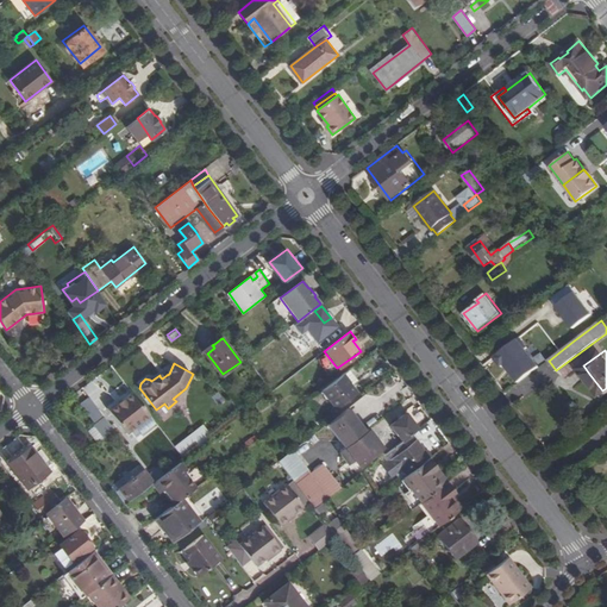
[(225,377),(238,368),(236,364),(223,374),(225,377)]
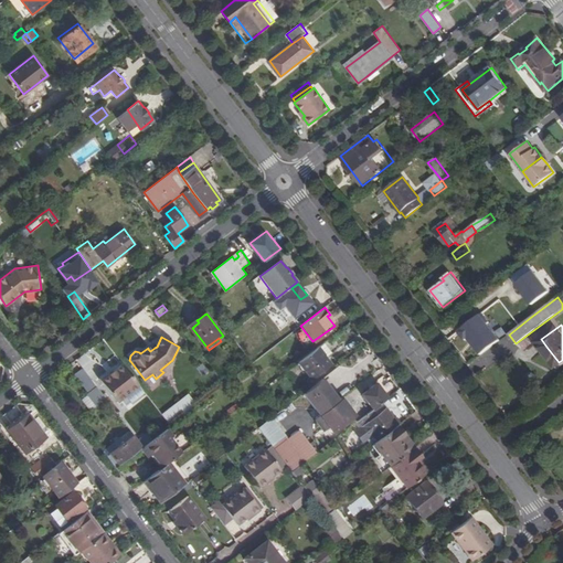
[(318,347),(325,357),(331,352),(324,342),(318,347)]
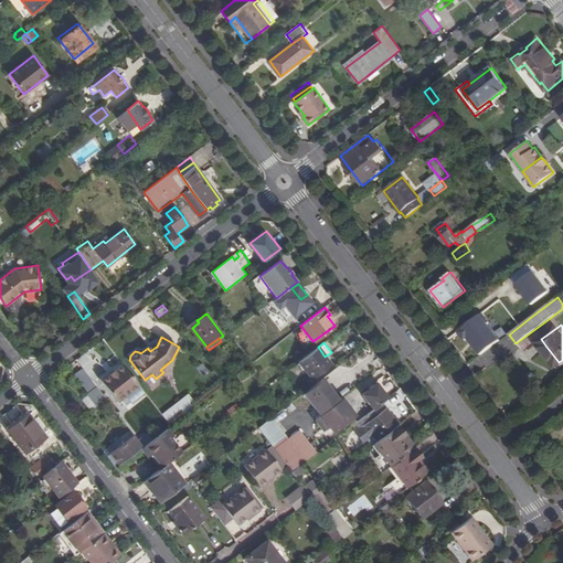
[(318,347),(298,361),(311,378),(330,364),(325,357),(318,347)]
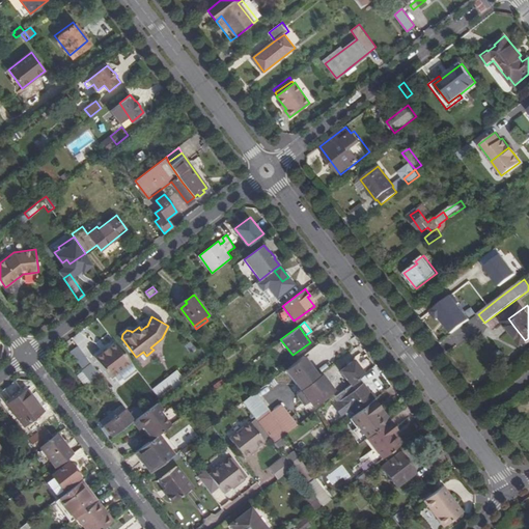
[(332,344),(345,333),(340,327),(327,338),(332,344)]
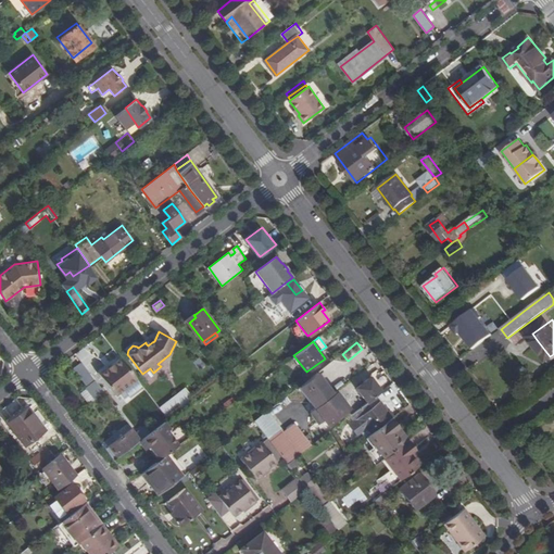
[(137,379),(121,357),(99,375),(115,395),(137,379)]
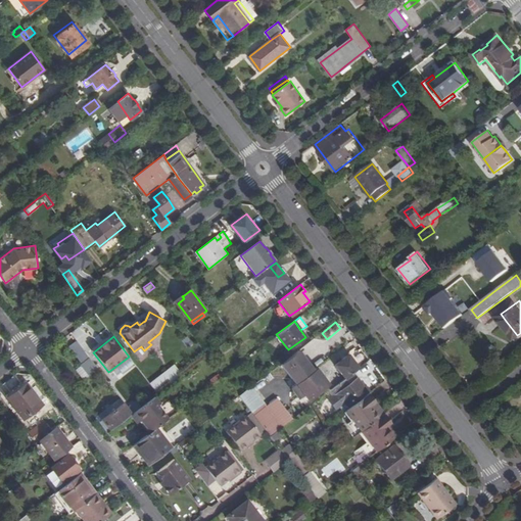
[(188,336),(182,340),(187,346),(192,342),(188,336)]
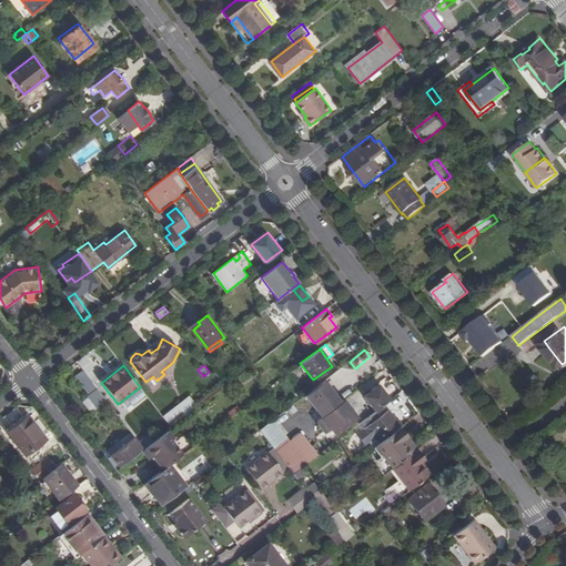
[(92,381),(83,370),(76,375),(89,394),(87,396),(95,407),(105,400),(92,381)]
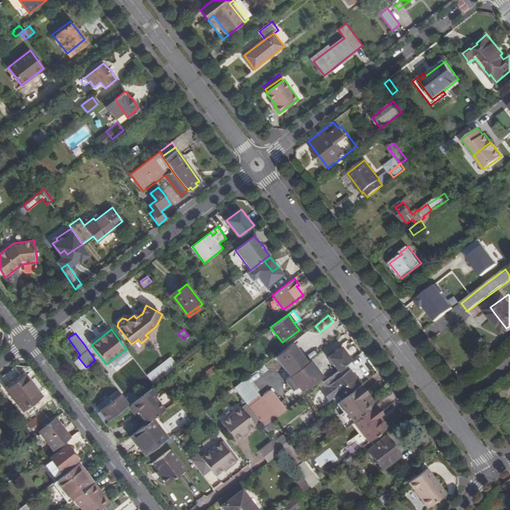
[(277,354),(292,374),(309,361),(306,357),(297,346),(294,341),(277,354)]
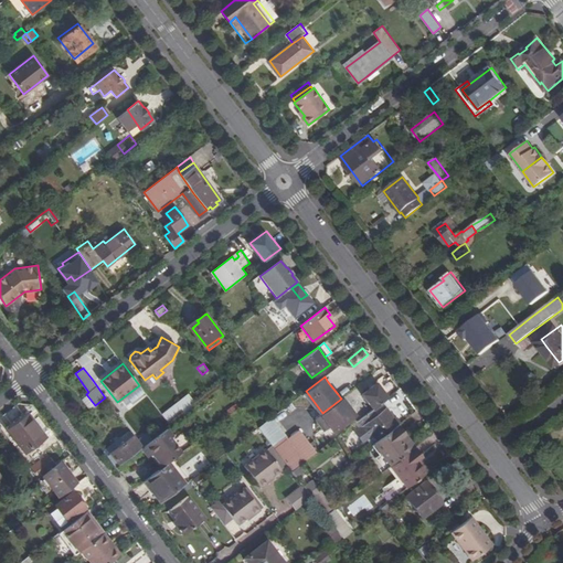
[(328,382),(338,394),(341,392),(331,379),(328,382)]
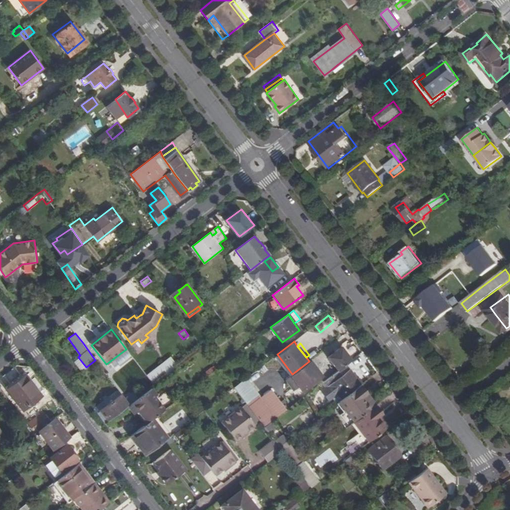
[(330,357),(339,370),(348,363),(352,360),(343,347),(330,357)]
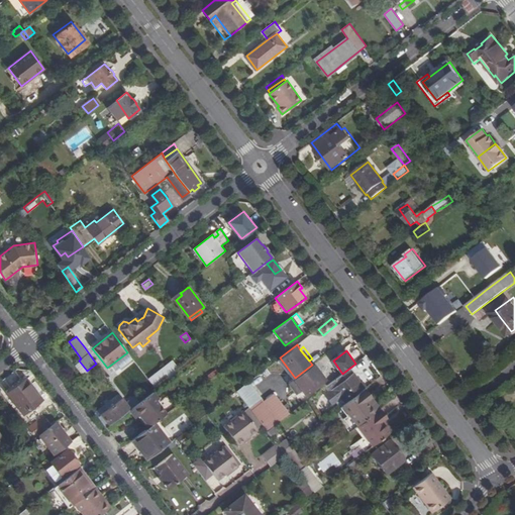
[(87,371),(79,361),(73,365),(81,376),(87,371)]
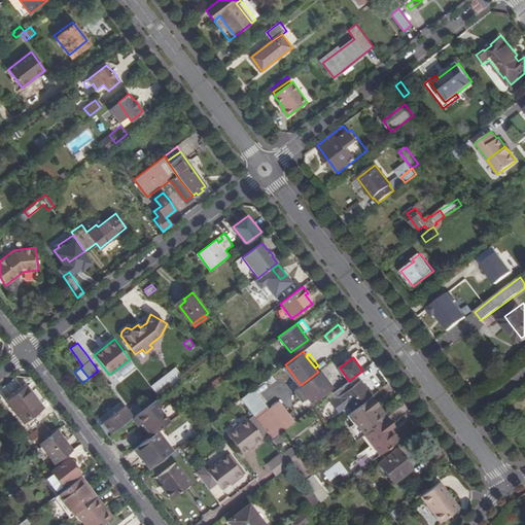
[(170,375),(176,383),(182,379),(176,371),(170,375)]
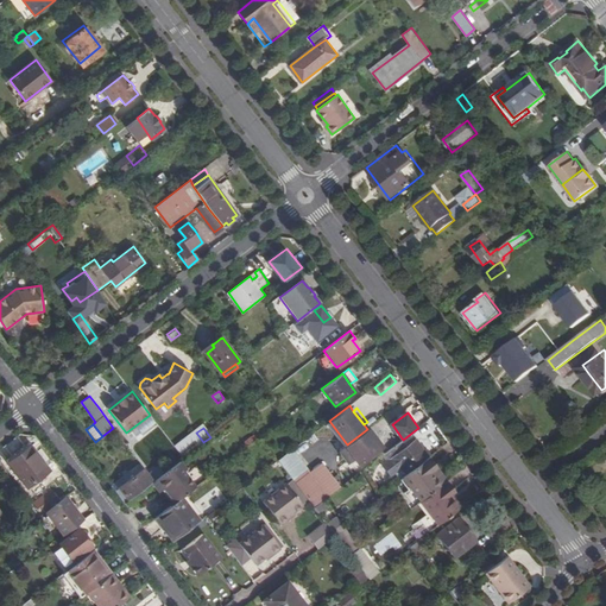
[(383,447),(370,428),(367,429),(347,444),(345,446),(340,449),(349,461),(354,458),(360,466),(383,447)]
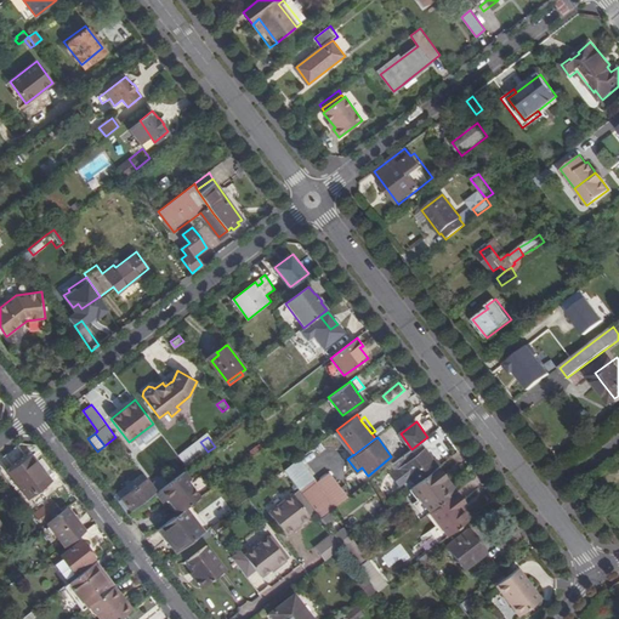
[(412,449),(401,456),(419,481),(436,469),(438,466),(441,465),(422,441),(412,449)]
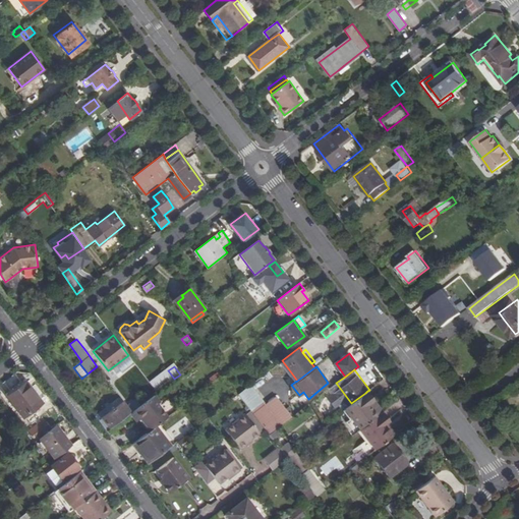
[(162,372),(152,379),(156,386),(166,380),(162,372)]
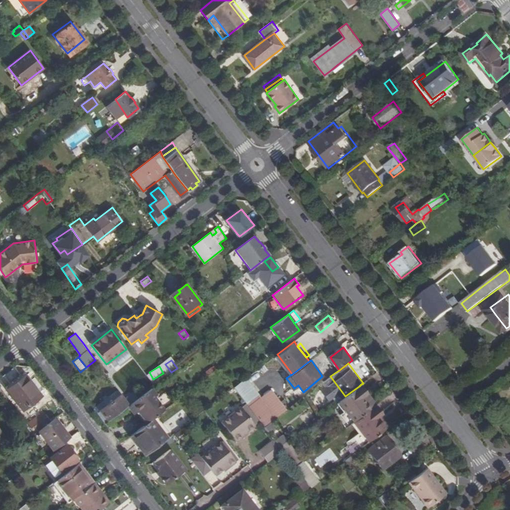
[(214,370),(212,367),(206,371),(208,375),(214,370)]
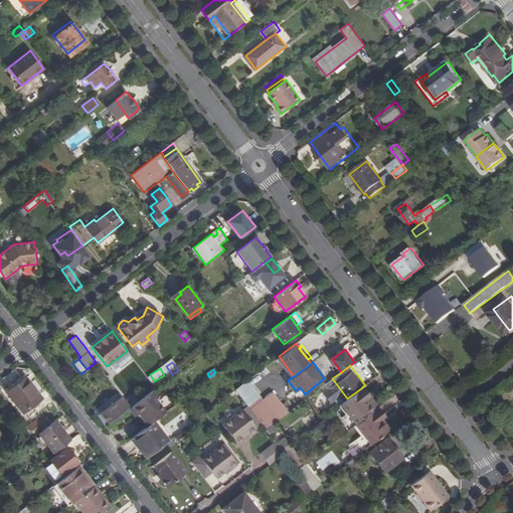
[(6,389),(8,391),(25,378),(27,377),(25,374),(6,389)]
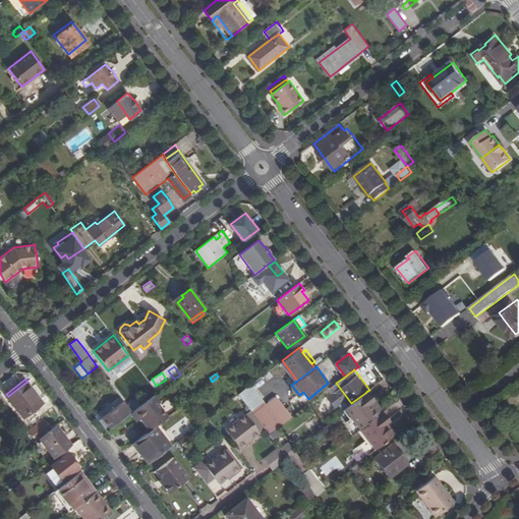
[(25,383),(8,396),(23,416),(41,403),(25,383)]
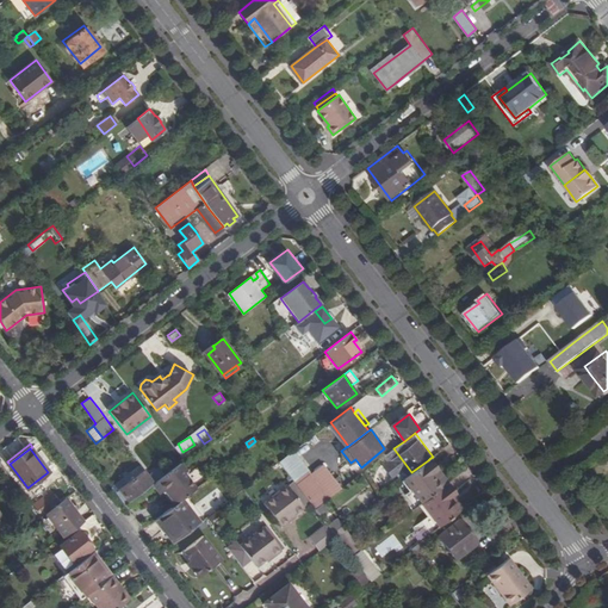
[(297,485),(309,476),(291,452),(279,461),(293,481),(297,485)]
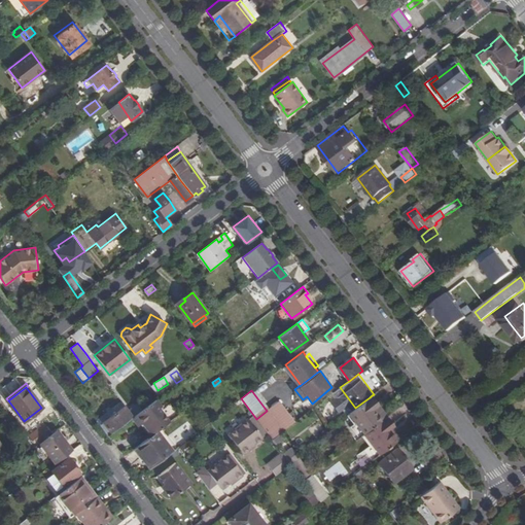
[(372,395),(370,397),(376,407),(373,409),(382,420),(384,418),(388,416),(372,395)]
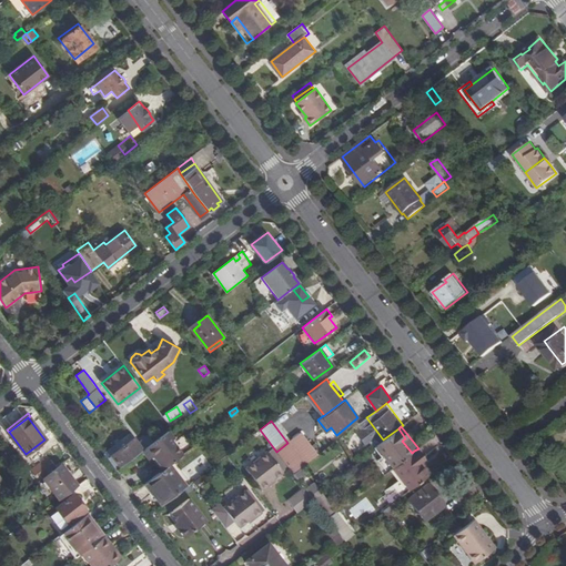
[(405,438),(398,428),(383,440),(376,445),(384,455),(378,460),(388,472),(394,467),(412,453),(402,441),(405,438)]
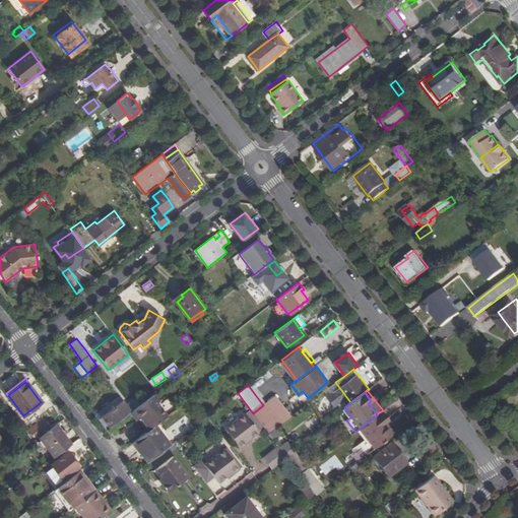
[(159,422),(169,414),(160,404),(152,394),(132,410),(130,411),(135,417),(139,414),(150,429),(155,425),(159,422)]
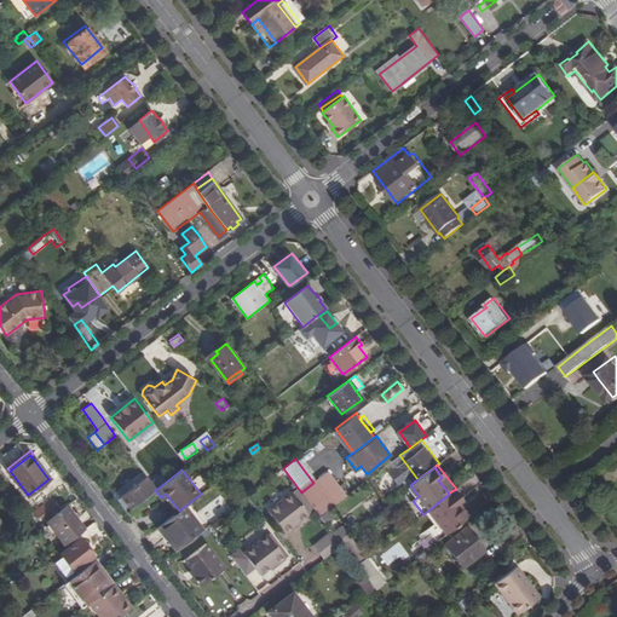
[(148,476),(143,471),(114,494),(117,500),(121,496),(148,476)]
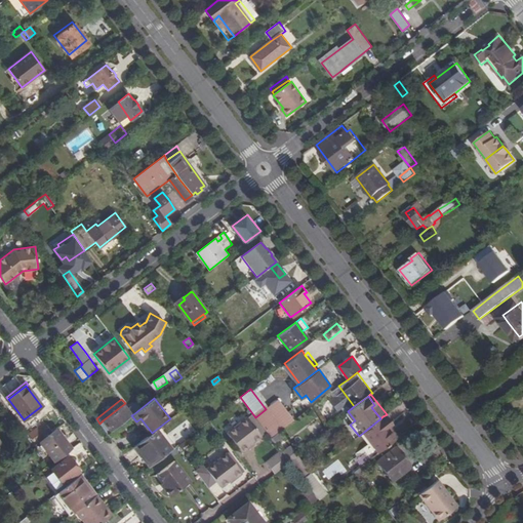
[(278,400),(266,409),(274,419),(276,417),(284,429),(294,420),(278,400)]
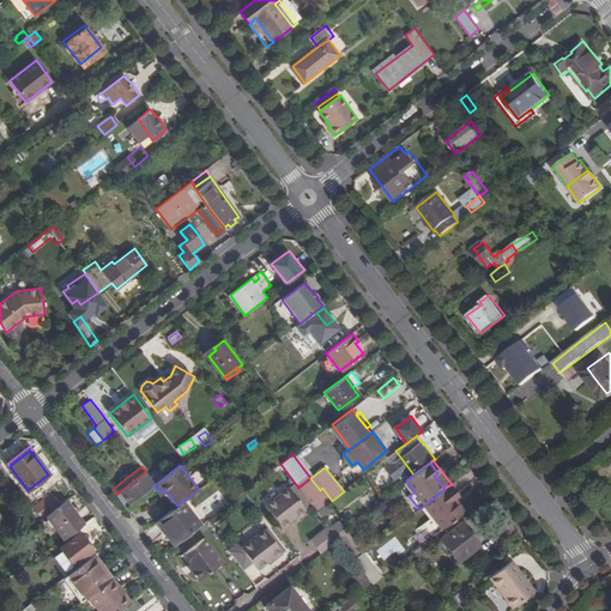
[(189,477),(199,489),(207,482),(198,470),(189,477)]
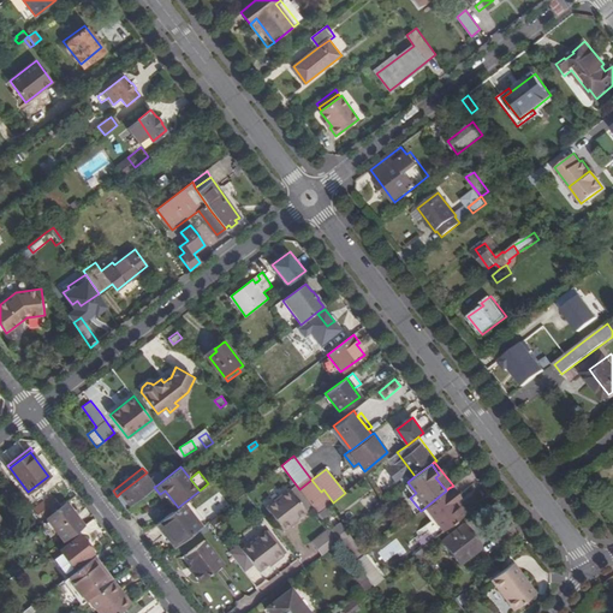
[(156,486),(147,472),(120,493),(117,497),(126,507),(130,506),(154,487),(156,486)]
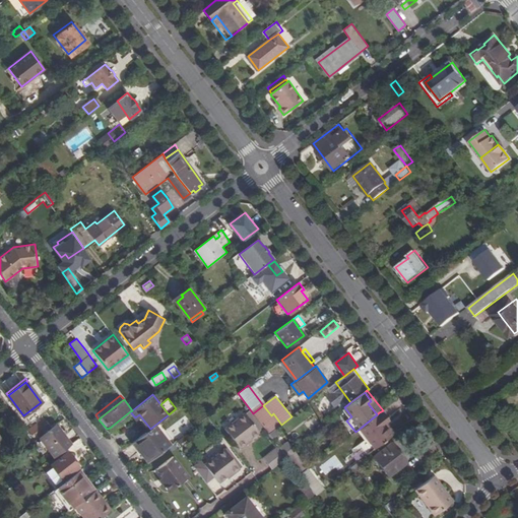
[(263,405),(253,413),(264,427),(269,434),(281,425),(273,413),(271,415),(263,405)]
